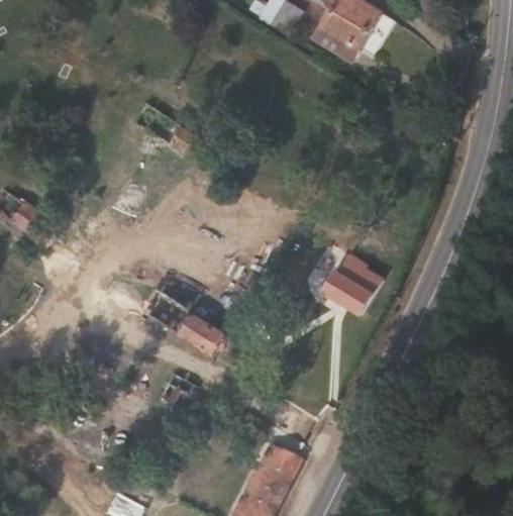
[(259,16),(267,2),(262,0),(253,0),(247,9),(259,16)]
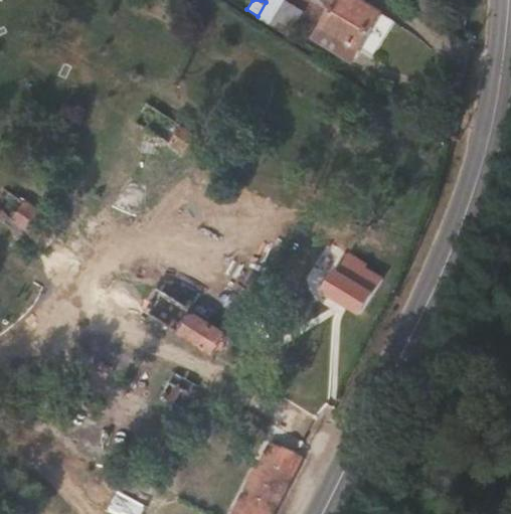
[(287,36),(301,13),(279,0),(267,0),(266,2),(258,16),(256,17),(287,36)]
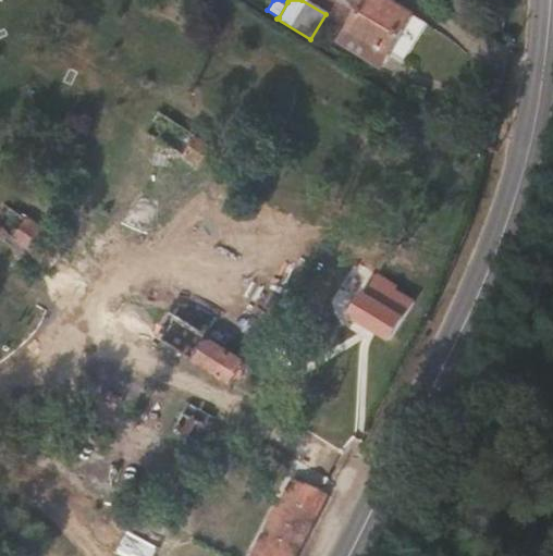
[(379,65),(410,13),(389,0),(363,0),(339,41),(379,65)]
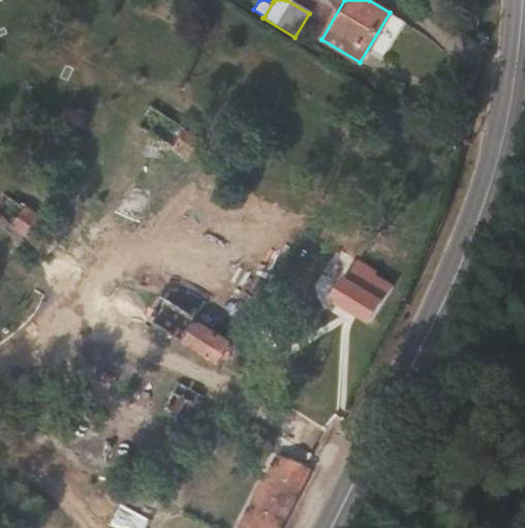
[(381,299),(362,287),(371,272),(356,261),(345,279),(340,276),(332,289),(327,299),(366,322),(381,299)]
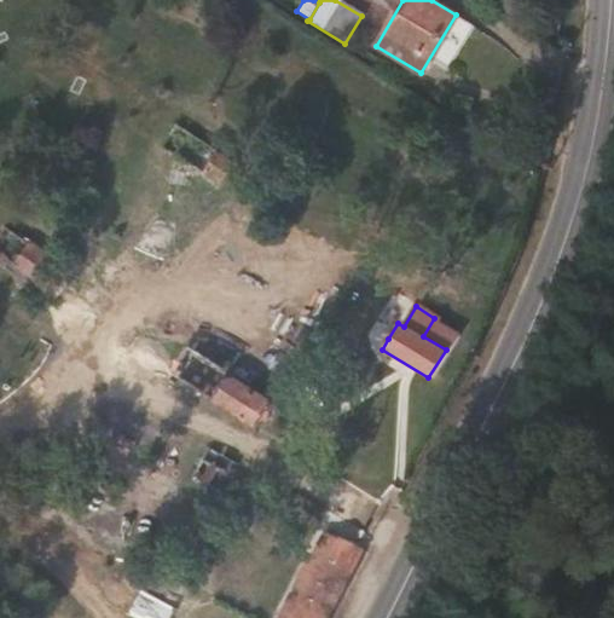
[(254,429),(272,400),(227,373),(210,400),(254,429)]
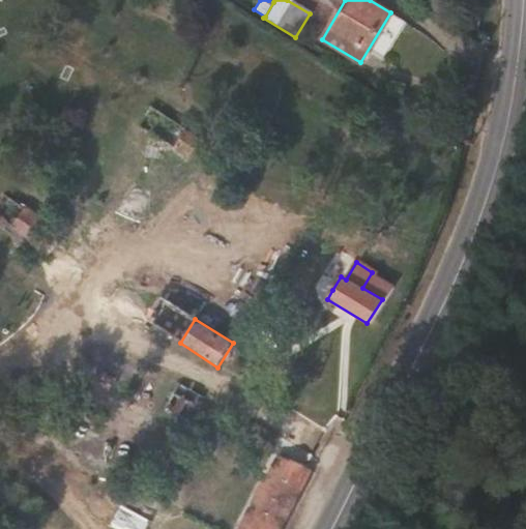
[(194,477),(230,410),(197,391),(177,380),(162,407),(181,418),(158,458),(194,477)]
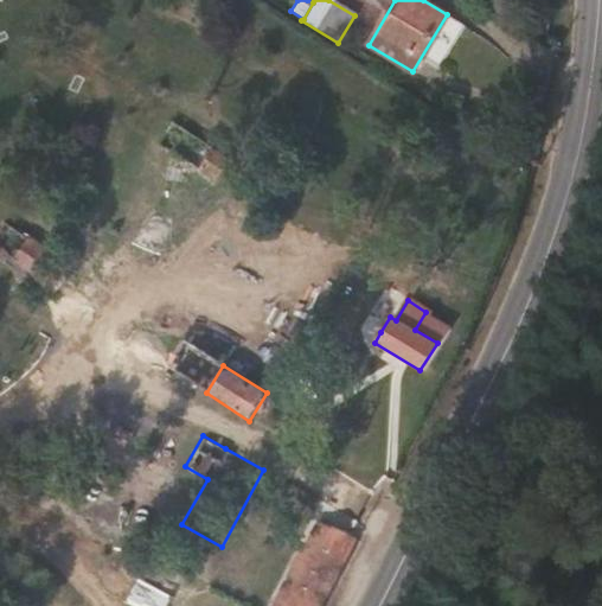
[(319,605),(353,538),(315,520),(285,581),(271,605),(319,605)]
